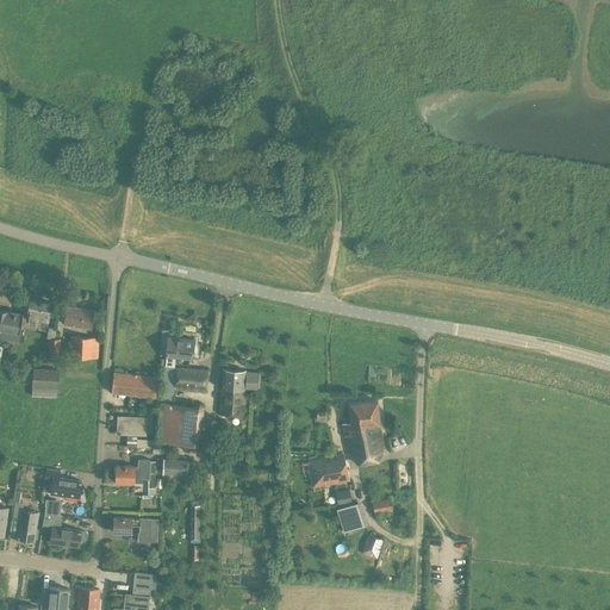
[(30,299),(26,318),(36,321),(35,325),(39,325),(38,328),(47,329),(48,321),(49,321),(50,315),(53,315),(55,303),(30,299)]
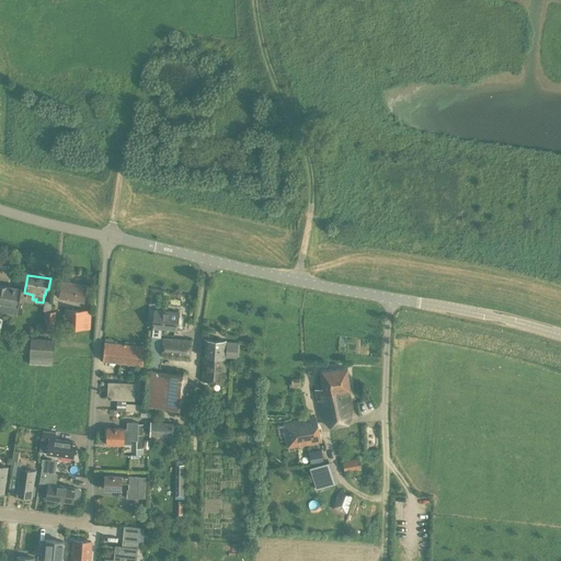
[(83,301),(86,285),(63,281),(59,297),(83,301)]
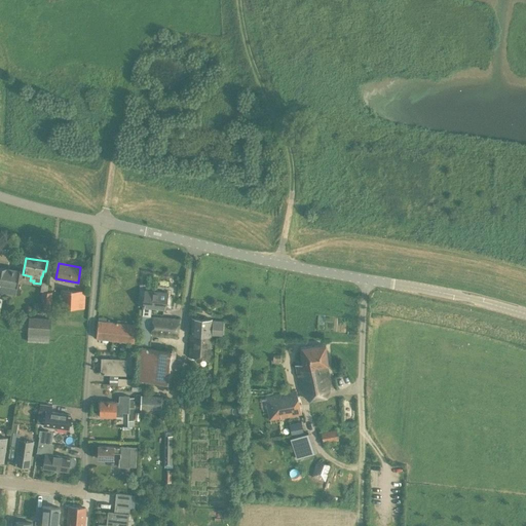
[(0,305),(1,298),(0,297),(0,291),(15,294),(16,290),(20,270),(0,266),(0,305)]
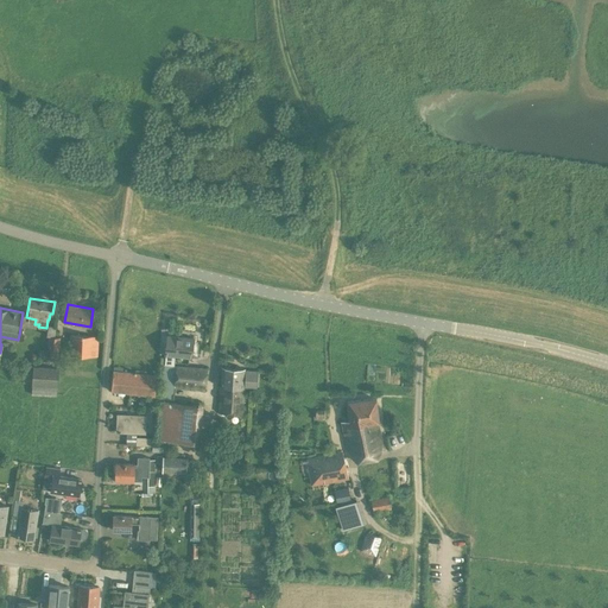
[(97,356),(99,336),(70,335),(69,354),(97,356)]
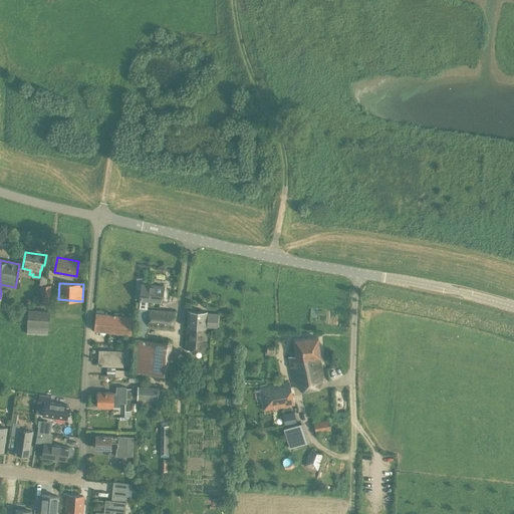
[(139,307),(147,308),(148,300),(162,302),(164,286),(142,283),(140,299),(139,307)]
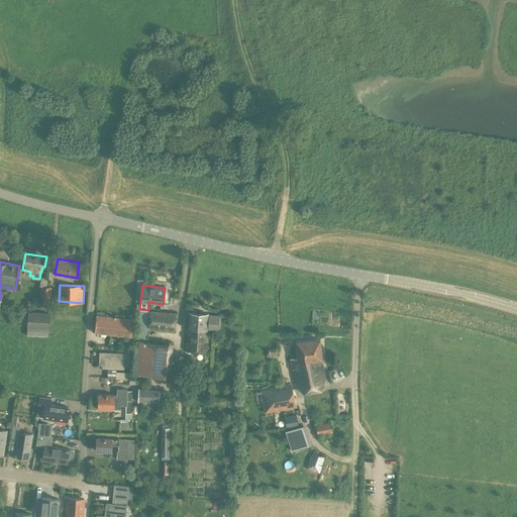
[(49,305),(52,287),(41,286),(39,304),(49,305)]
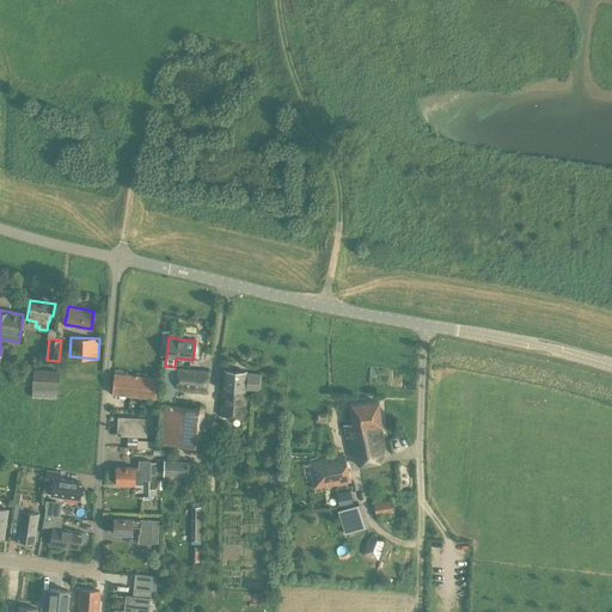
[(175,367),(165,366),(161,402),(175,402),(176,389),(206,392),(208,371),(175,367)]
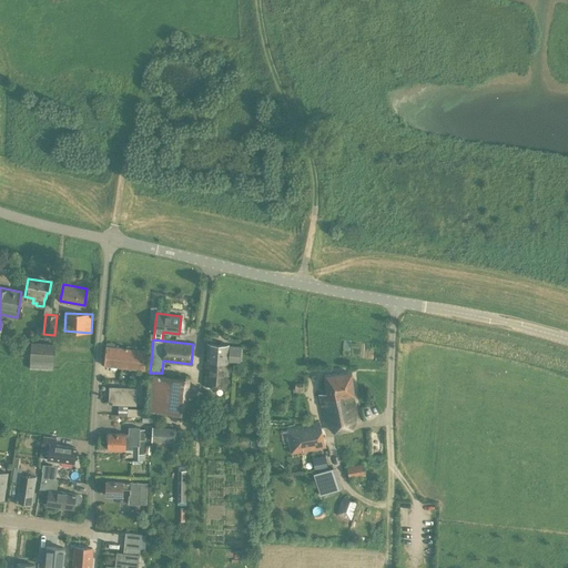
[(52,369),(54,344),(31,343),(30,368),(52,369)]
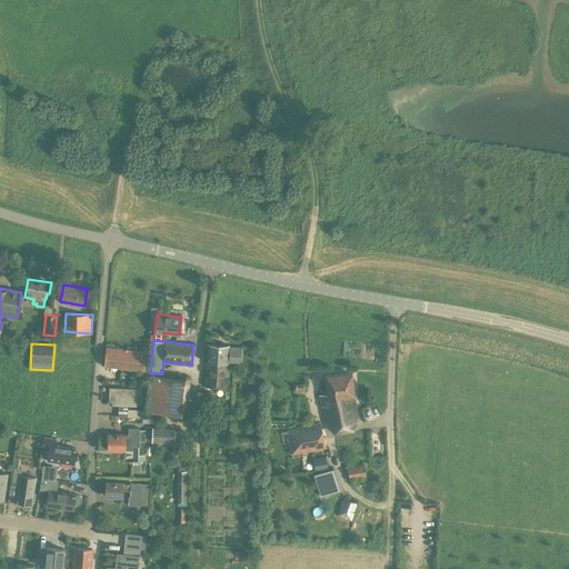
[(208,343),(207,361),(218,362),(218,368),(228,369),(228,356),(238,357),(238,347),(229,347),(229,348),(228,348),(228,345),(208,343)]
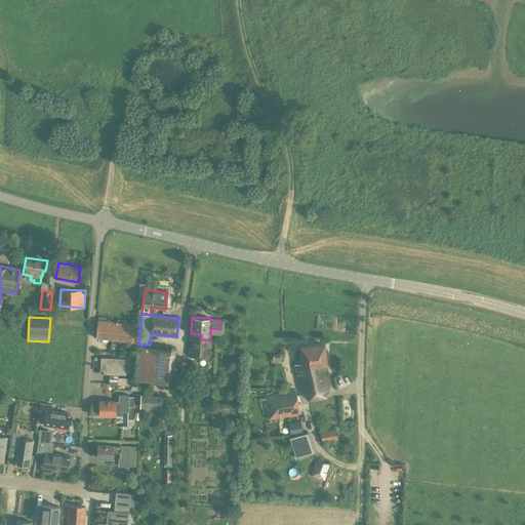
[(134,340),(136,323),(98,320),(96,336),(134,340)]
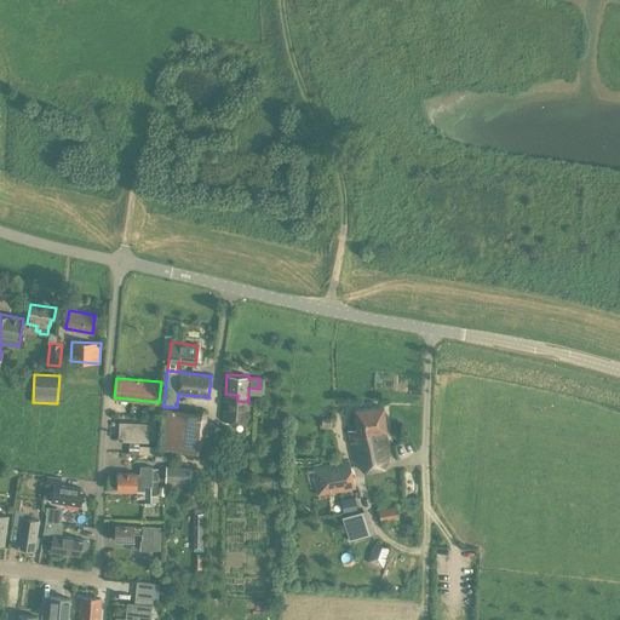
[(225,397),(223,420),(247,422),(248,405),(248,402),(237,401),(237,395),(225,394),(225,397)]
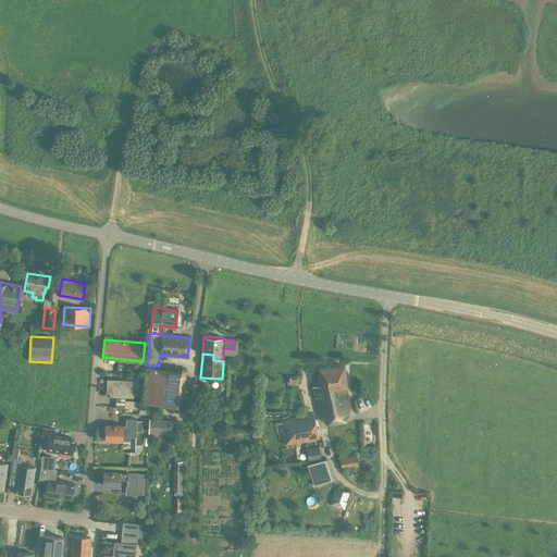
[(184,369),(150,366),(146,401),(180,405),(184,369)]
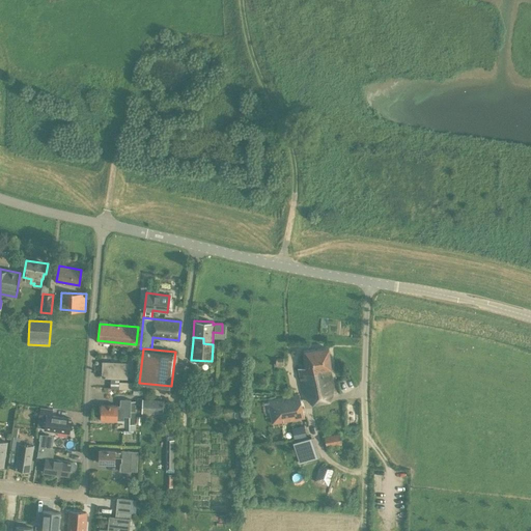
[(305,399),(335,393),(330,368),(331,368),(329,348),(303,351),(305,368),(298,368),(305,399)]
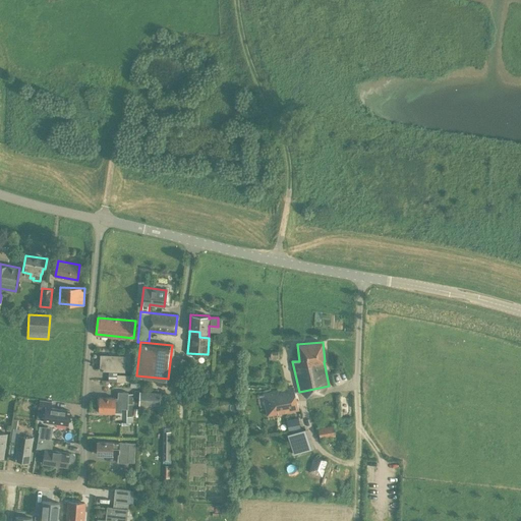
[(101,355),(101,369),(125,371),(126,356),(101,355)]
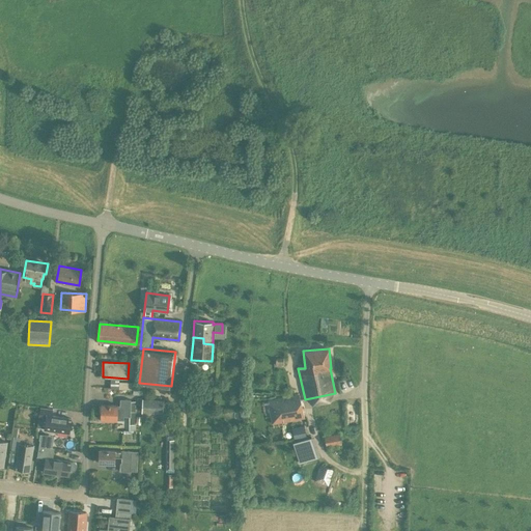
[(273,424),(304,418),(300,395),(269,402),(273,424)]
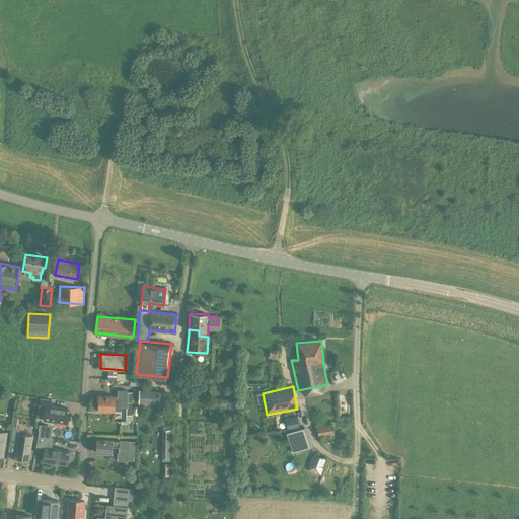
[(118,390),(118,396),(99,395),(98,410),(121,411),(121,406),(127,406),(128,391),(118,390)]
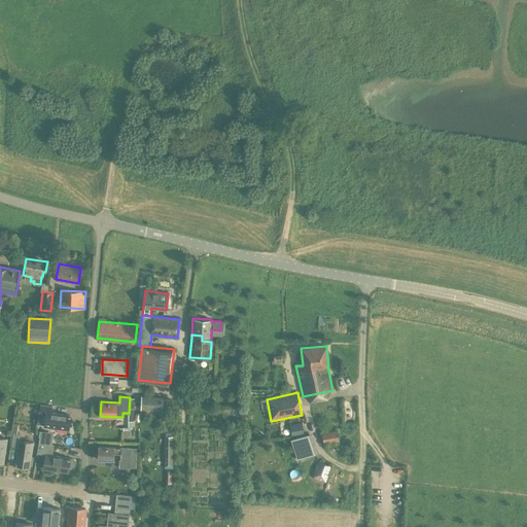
[(162,410),(162,397),(141,396),(140,410),(155,411),(155,413),(164,413),(164,410),(162,410)]
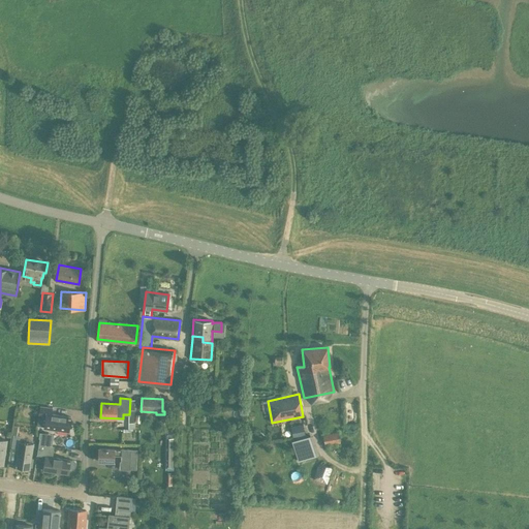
[(53,408),(40,407),(39,407),(37,426),(44,427),(44,428),(68,431),(70,416),(52,414),(53,408)]
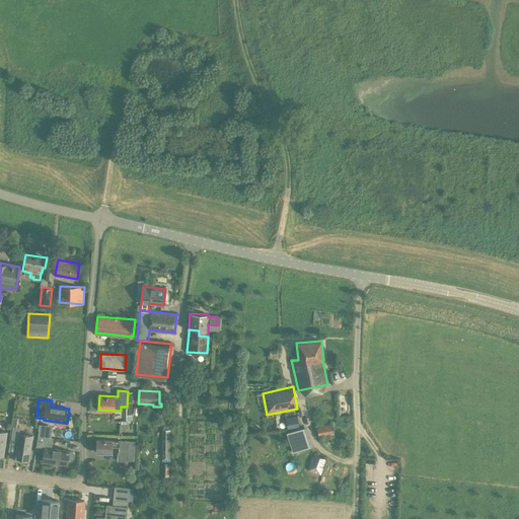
[(300,416),(290,419),(293,426),(302,423),(300,416)]
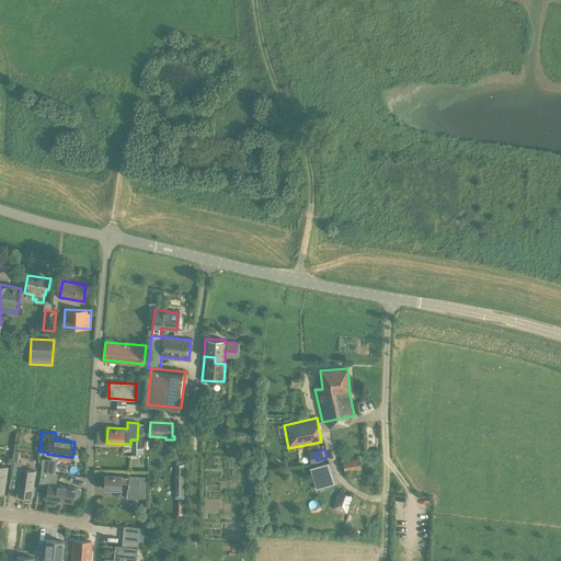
[(320,461),(323,481),(335,479),(332,459),(320,461)]
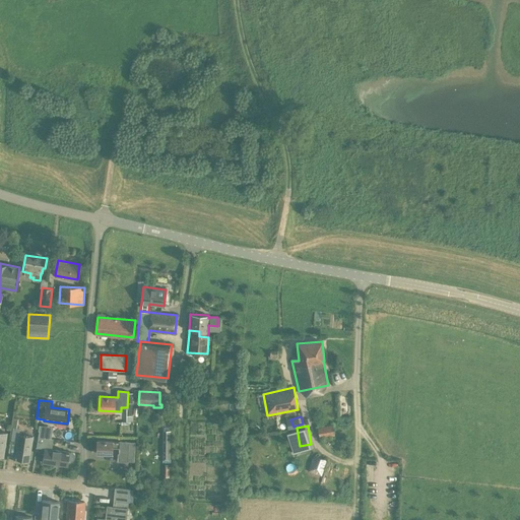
[(334,435),(332,426),(319,428),(321,438),(334,435)]
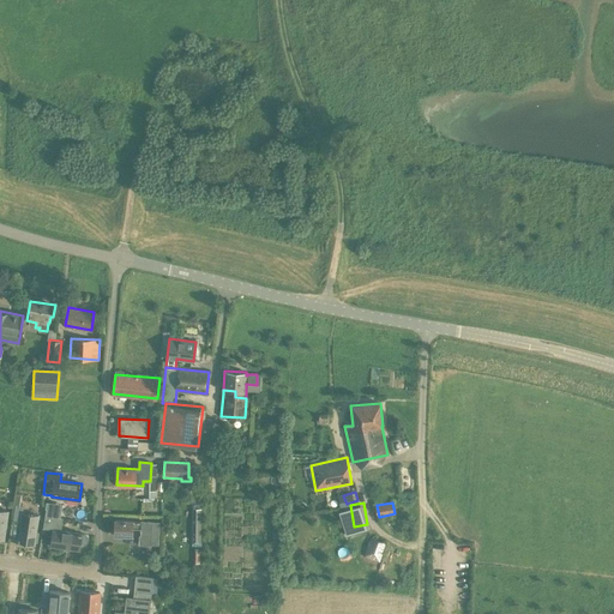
[(16,506),(14,519),(20,521),(18,542),(19,542),(18,546),(28,547),(29,543),(35,545),(35,542),(37,542),(38,533),(36,533),(38,515),(23,512),(23,506),(19,505),(16,505),(16,506)]
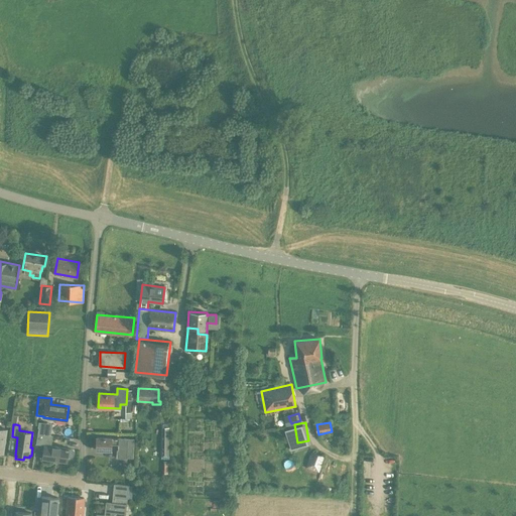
[(67,463),(68,457),(72,458),(74,456),(75,452),(73,449),(69,448),(48,445),(49,435),(38,433),(36,444),(44,445),(42,459),(67,463)]
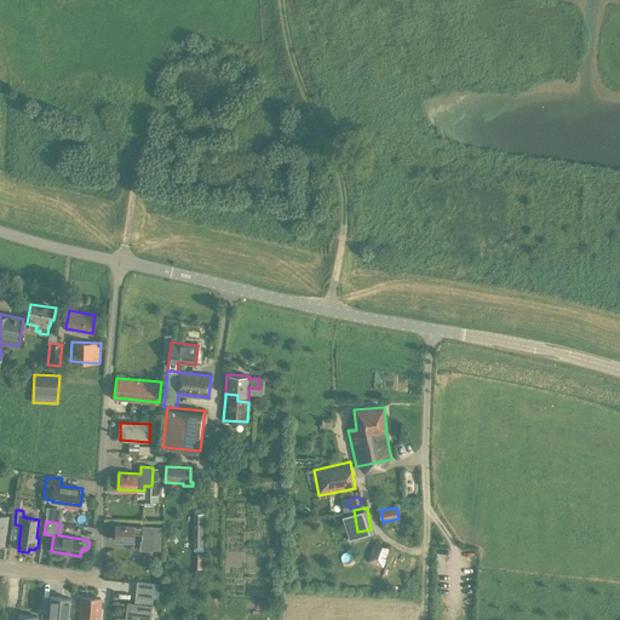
[(153,550),(154,527),(116,524),(115,541),(133,541),(135,534),(142,535),(142,541),(141,541),(141,550),(153,550)]
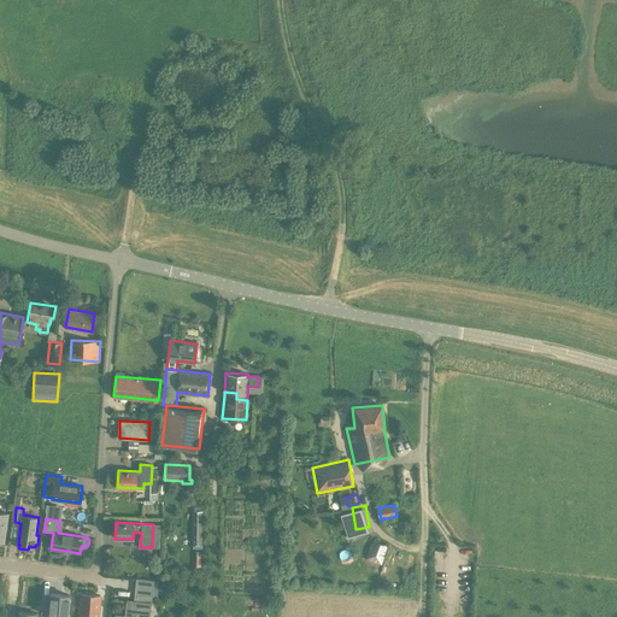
[(382,563),(389,545),(372,539),(365,557),(382,563)]
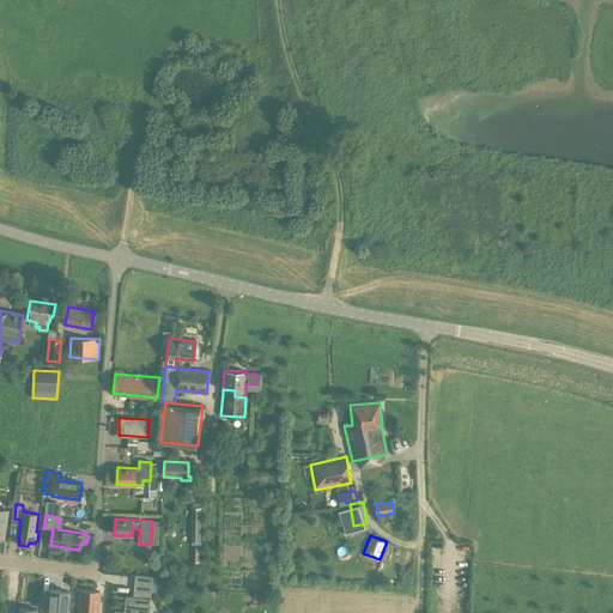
[(114,611),(114,612),(147,612),(151,593),(156,594),(158,578),(135,576),(133,598),(126,596),(123,612),(114,611)]
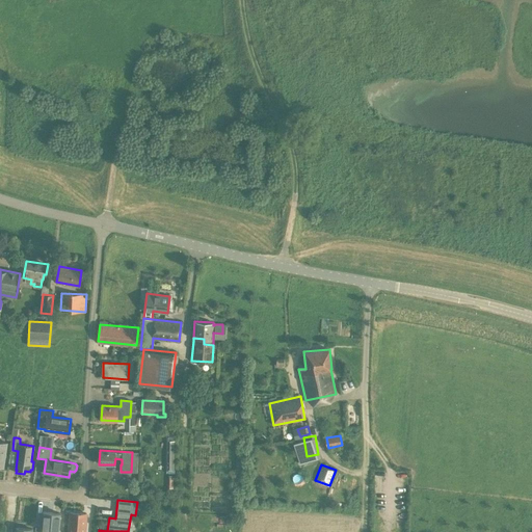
[(58,531),(60,513),(43,511),(40,531),(52,531),(58,531)]
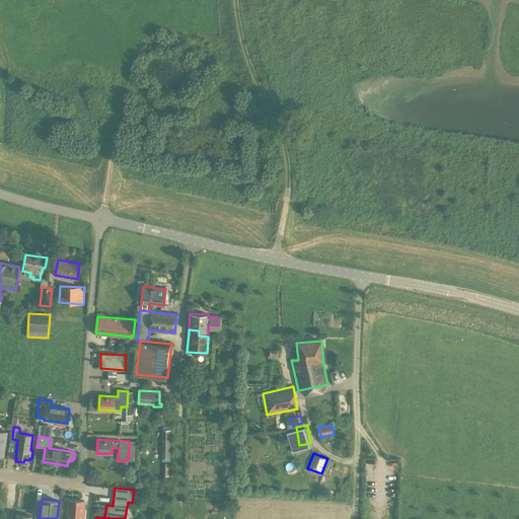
[(82,518),(84,501),(68,500),(66,518),(82,518)]
